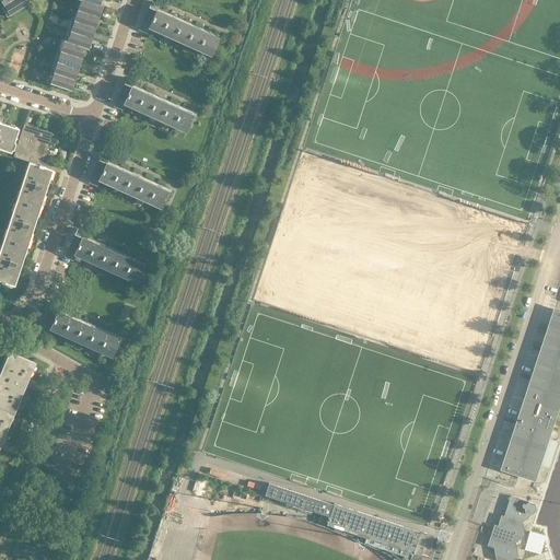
[(26,0),(12,0),(3,6),(9,14),(28,3),(26,0)]
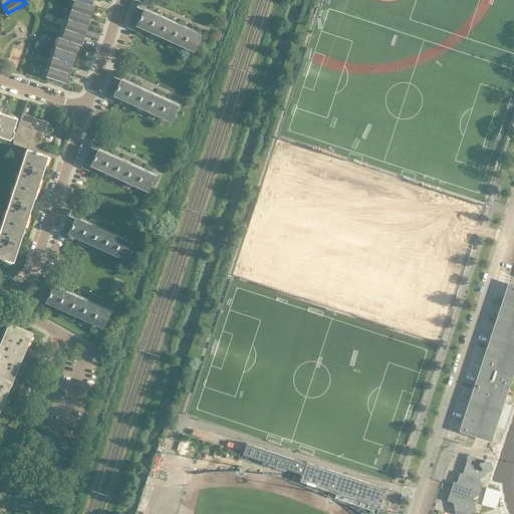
[(93,5),(77,0),(73,0),(70,9),(90,15),(93,5)]
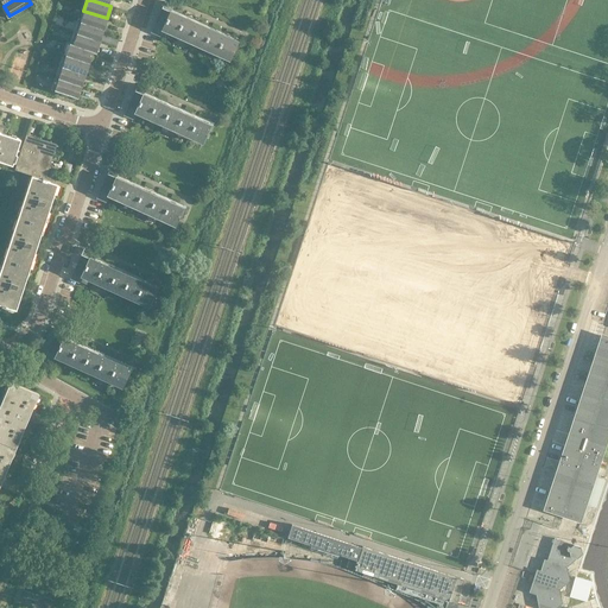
[(152,30),(159,33),(162,30),(228,61),(236,42),(170,11),(173,5),(164,1),(160,8),(163,8),(152,30)]
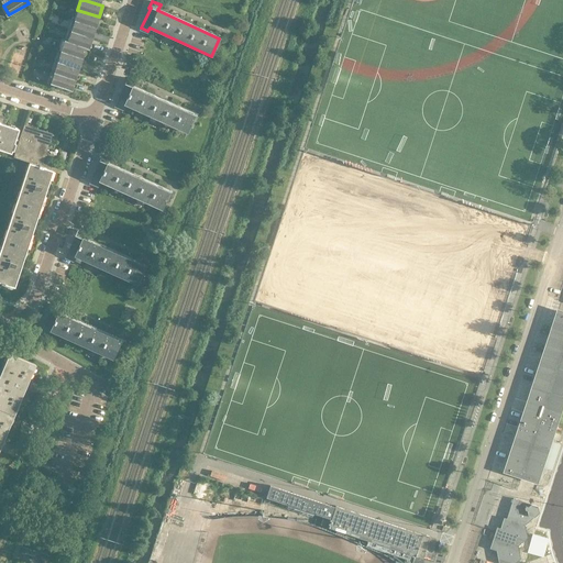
[(99,17),(77,10),(74,20),(96,26),(99,17)]
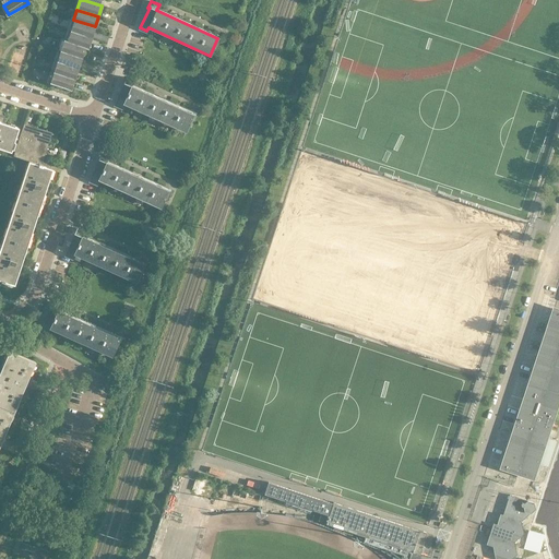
[(70,30),(92,37),(95,26),(73,20),(70,30)]
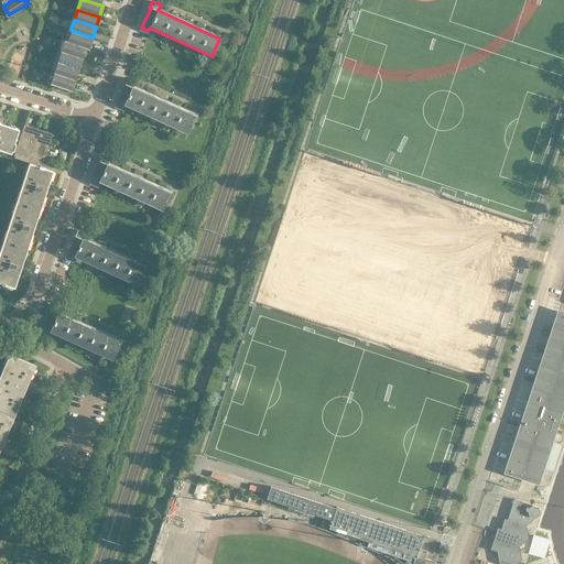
[(64,40),(86,47),(89,49),(93,38),(71,30),(67,41),(64,40)]
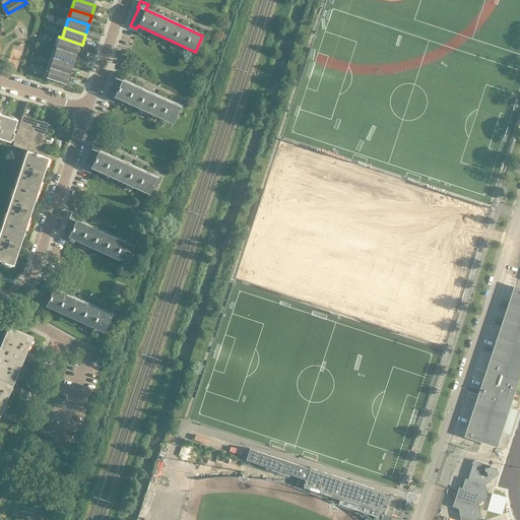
[(59,37),(56,47),(76,54),(79,44),(59,37)]
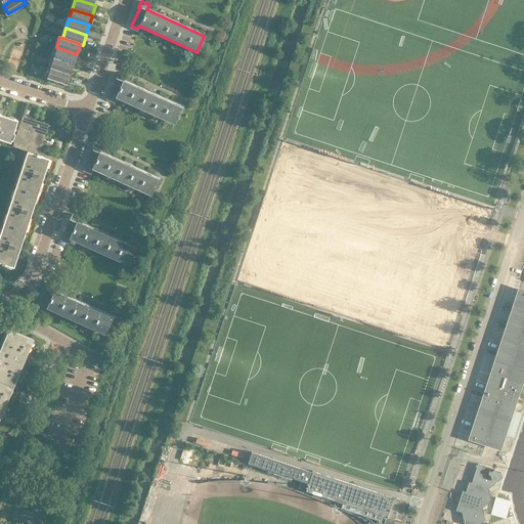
[(53,56),(74,62),(77,54),(56,47),(53,56)]
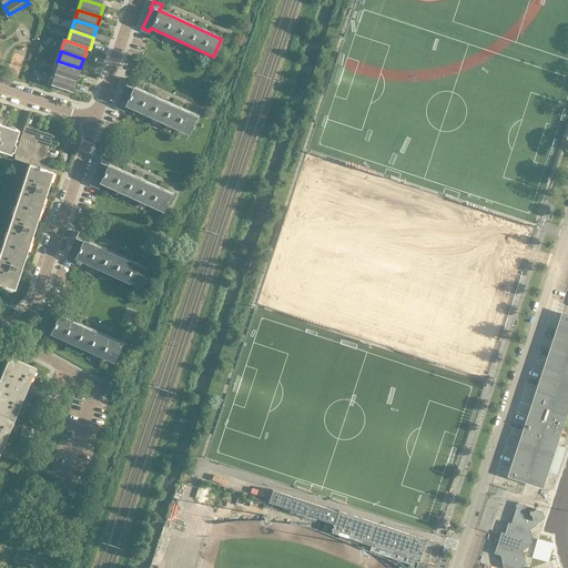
[(58,61),(53,72),(75,80),(80,68),(58,61)]
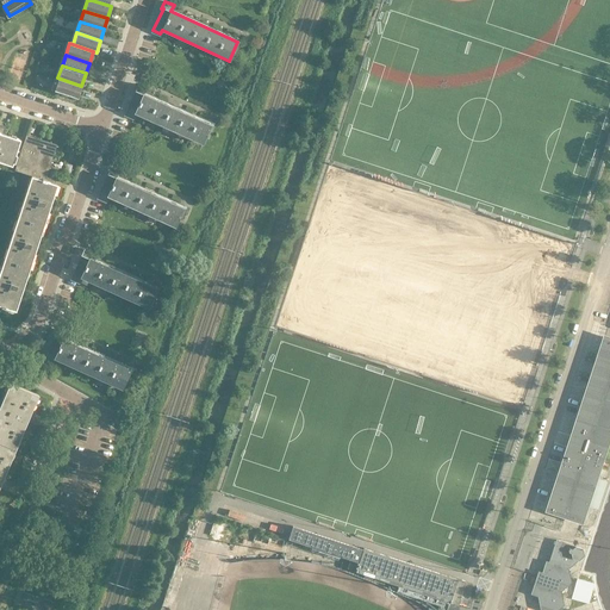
[(81,86),(57,78),(54,89),(78,98),(81,86)]
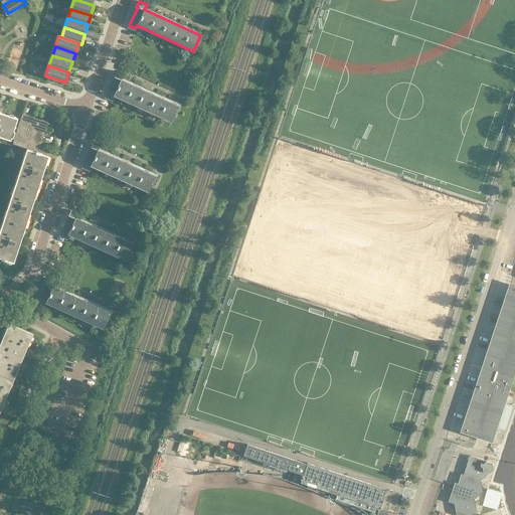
[(121,80),(124,74),(117,70),(114,76),(115,77),(106,96),(112,99),(114,95),(171,121),(177,106),(121,80)]
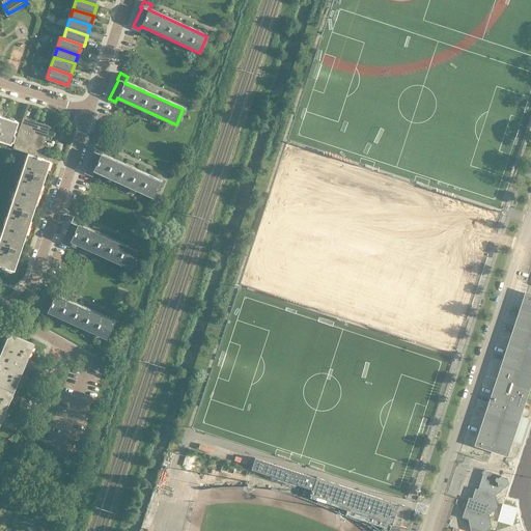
[(0,140),(10,144),(11,141),(14,142),(15,137),(17,137),(21,124),(18,123),(18,120),(3,116),(4,111),(0,109),(0,140)]
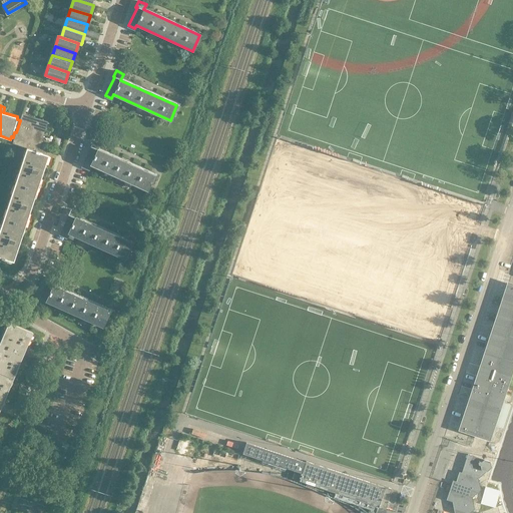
[(11,136),(10,139),(13,139),(12,143),(26,147),(34,149),(35,146),(39,147),(48,121),(22,113),(20,120),(16,132),(14,132),(13,137),(11,136)]
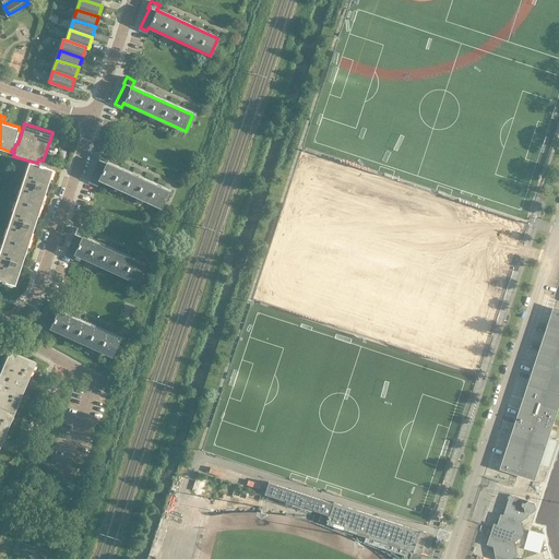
[(107,163),(109,157),(102,153),(98,159),(99,159),(90,180),(96,183),(98,179),(161,207),(168,190),(107,163)]
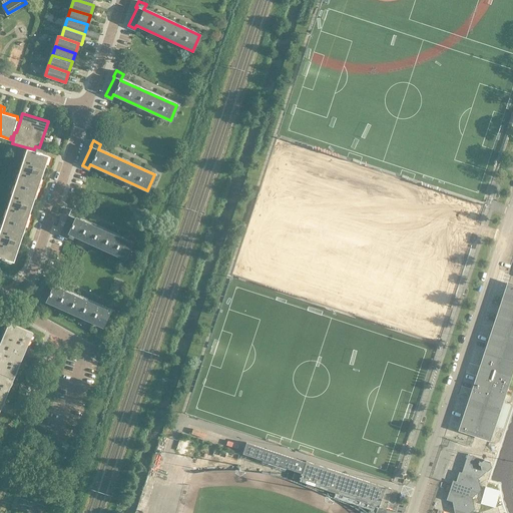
[(26,147),(14,183),(36,190),(41,175),(45,176),(47,171),(43,169),(48,154),(46,153),(47,150),(39,147),(35,146),(34,149),(26,147)]
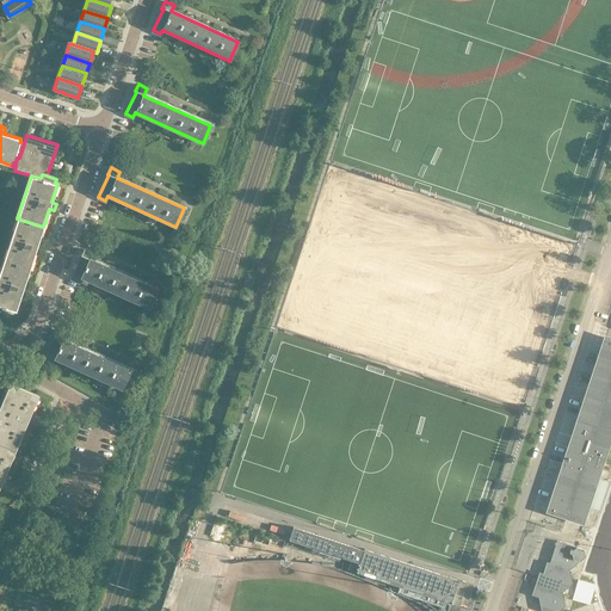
[(17,218),(2,263),(29,271),(36,251),(41,252),(43,246),(38,244),(43,227),(17,218)]
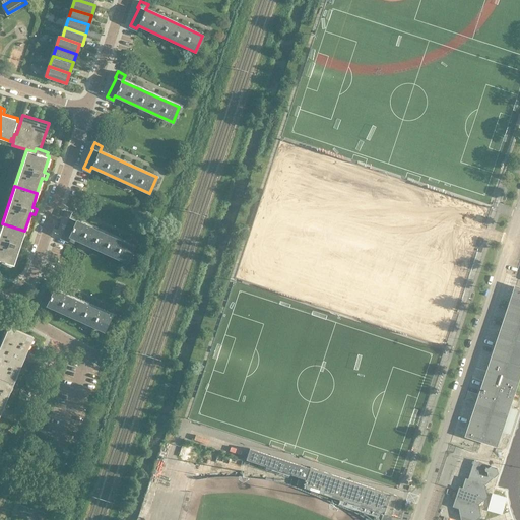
[(133,246),(84,223),(77,220),(79,215),(71,211),(69,217),(70,217),(61,237),(68,240),(69,236),(126,261),(133,246)]
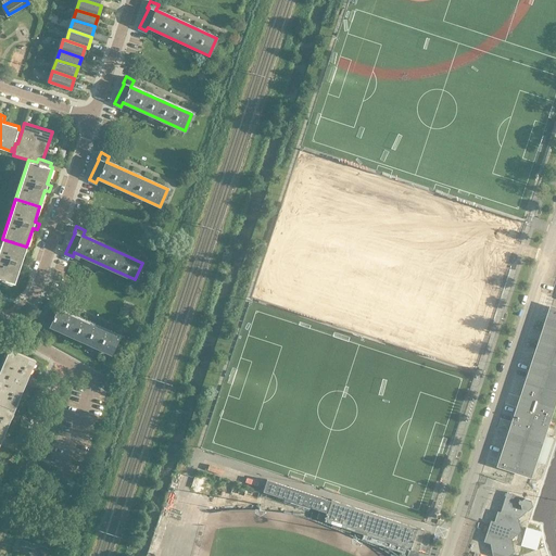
[(0,280),(12,283),(12,282),(14,282),(20,266),(24,267),(26,262),(22,261),(26,247),(2,239),(0,245),(0,277),(1,278),(0,280)]
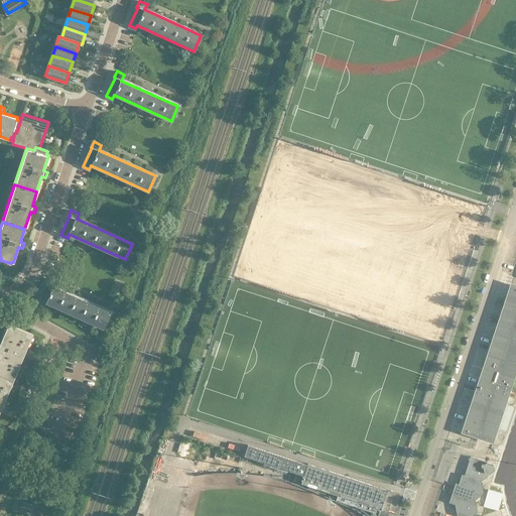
[(46,302),(104,328),(111,312),(53,287),(56,281),(48,278),(45,284),(47,285),(38,303),(44,306),(46,302)]
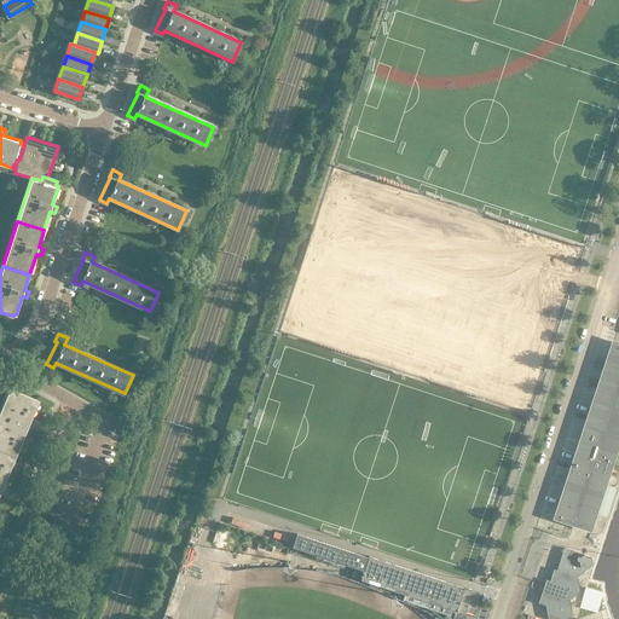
[(618,341),(612,339),(551,519),(590,532),(618,445),(618,341)]
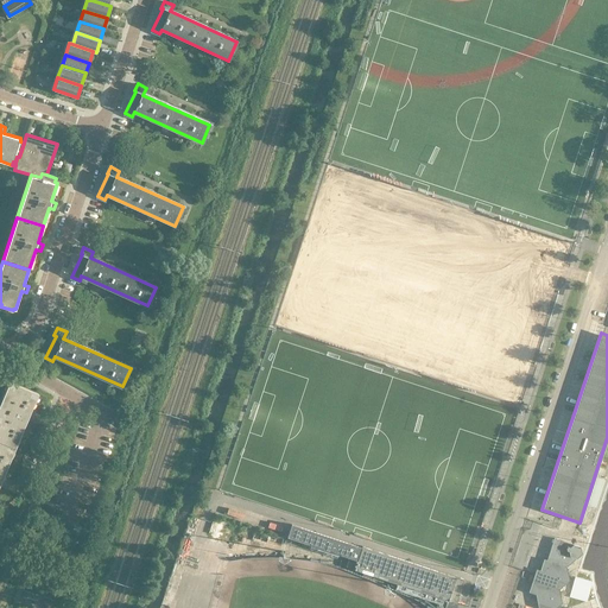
[(11,381),(0,406),(0,486),(39,393),(11,381)]
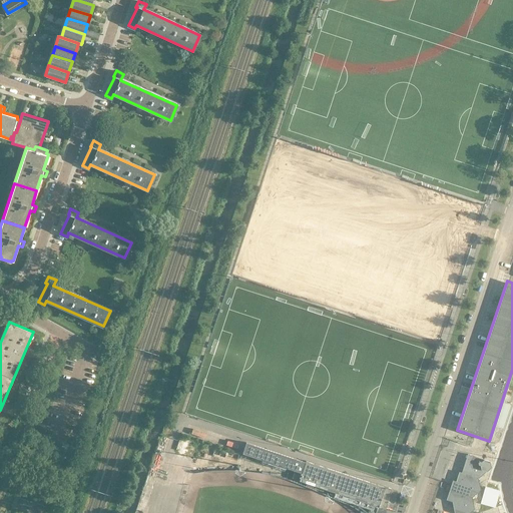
[(305,462),(245,443),(242,454),(295,471),(296,467),(303,469),(305,462)]
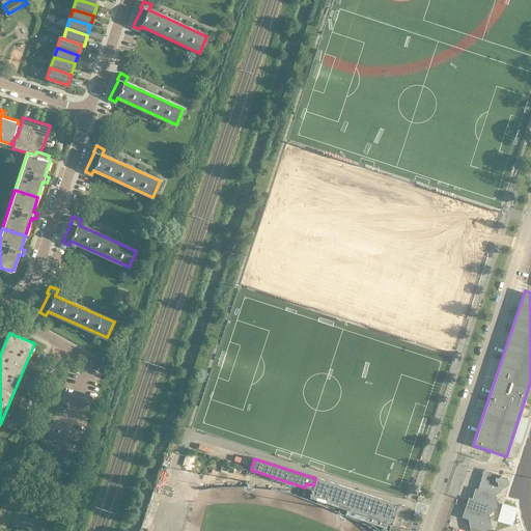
[(469,497),(465,506),(462,516),(468,519),(470,530),(472,530),(485,530),(491,527),(488,514),(497,507),(495,495),(502,490),(504,487),(507,477),(484,469),(478,485),(482,486),(483,491),(475,499),(469,497)]
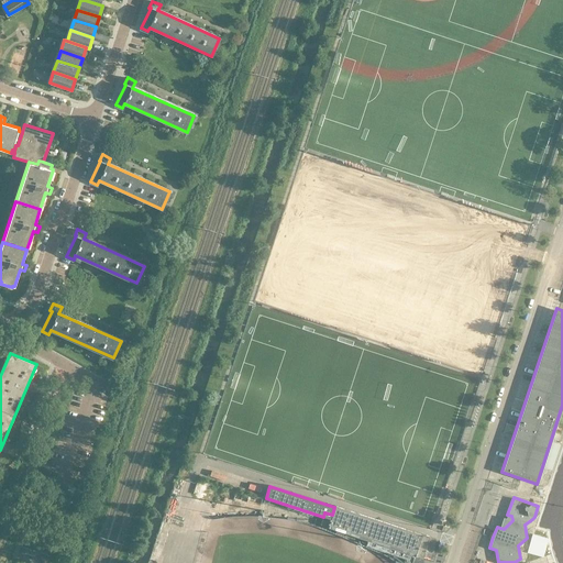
[(430,537),(335,506),(334,507),(332,515),(324,512),(323,517),(320,525),(329,527),(367,540),(366,545),(405,559),(405,561),(409,562),(411,562),(415,556),(422,559),(430,537)]
